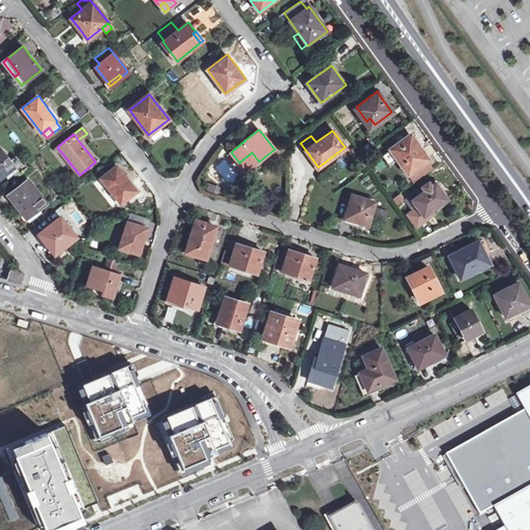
[(410,135),(391,148),(396,156),(407,172),(412,169),(421,162),(427,158),(421,150),(418,151),(414,146),(417,144),(413,139),(410,135)]
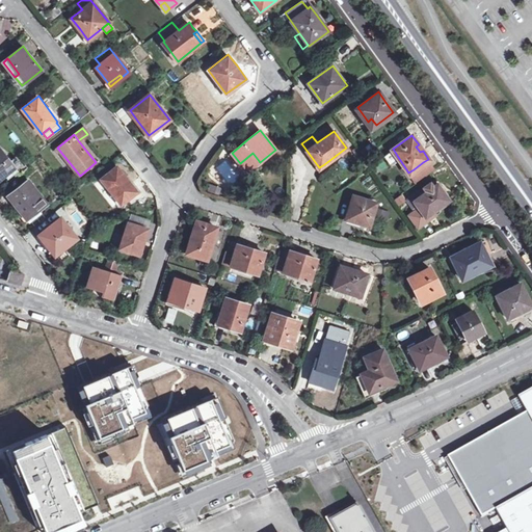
[(398,157),(393,149),(384,155),(390,163),(398,157)]
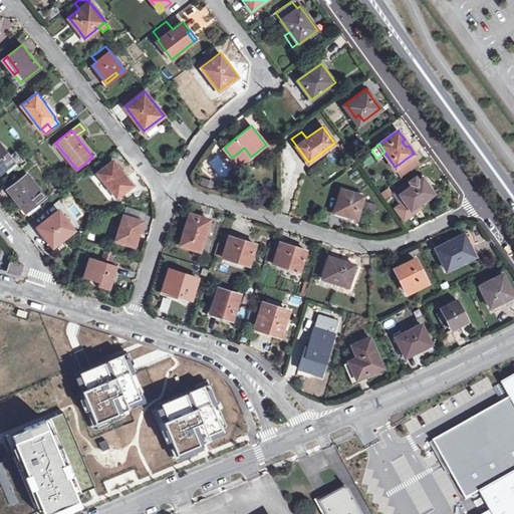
[(0,171),(3,169),(13,161),(0,145),(0,171)]
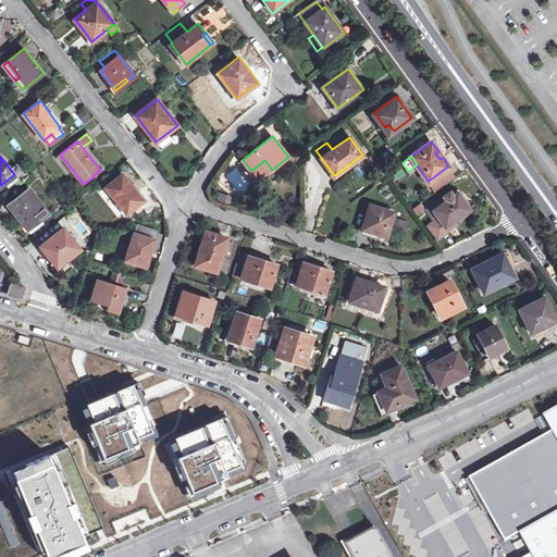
[(264,160),(251,171),(256,177),(267,174),(272,170),(264,160)]
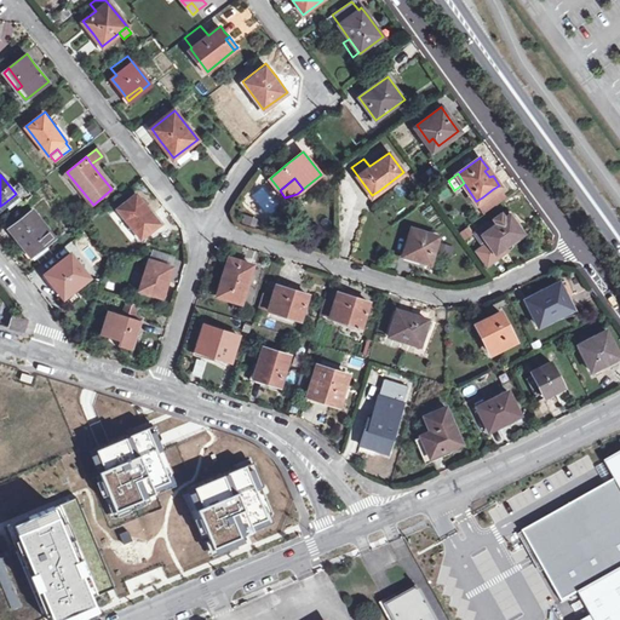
[(499,197),(493,189),(482,197),(488,205),(499,197)]
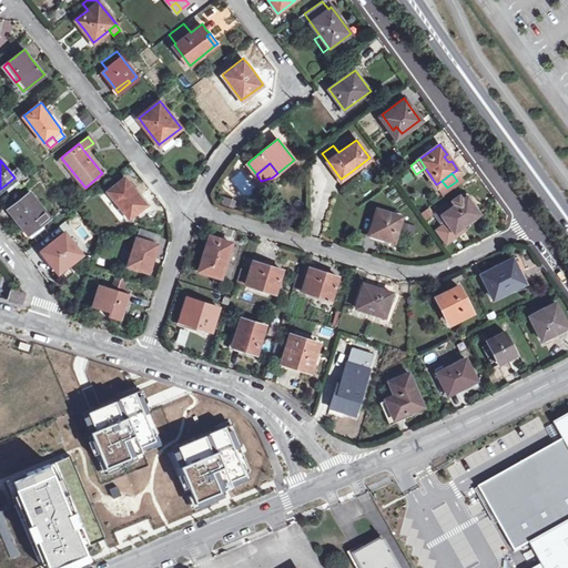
[(18,182),(14,178),(3,186),(8,191),(18,182)]
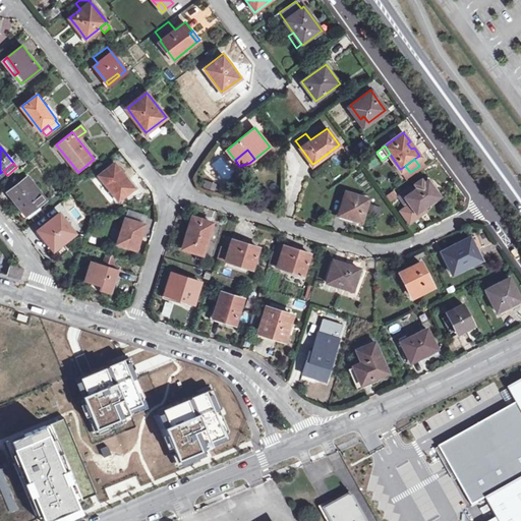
[(118,200),(134,188),(123,173),(115,163),(99,175),(118,200)]
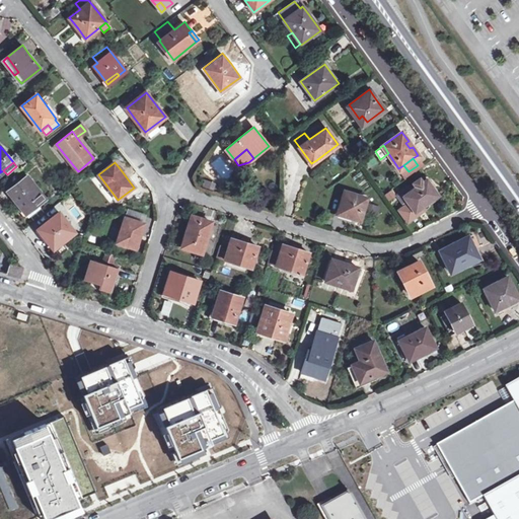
[(22,209),(28,217),(38,210),(34,207),(45,199),(26,175),(7,191),(14,200),(22,209)]
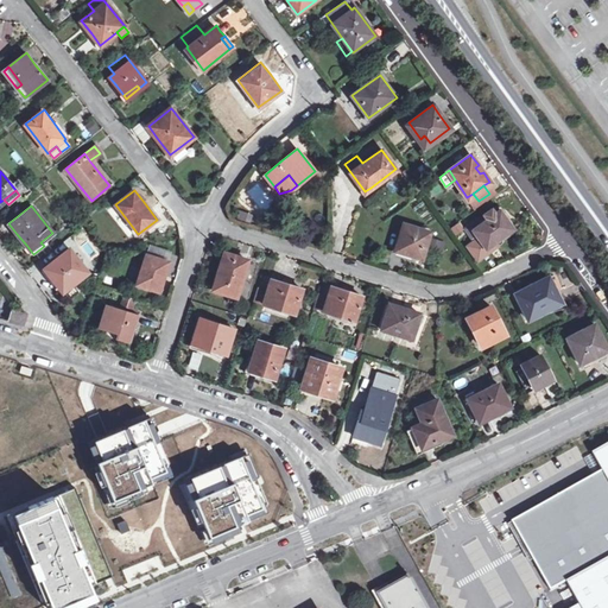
[(486,219),(480,222),(470,229),(485,247),(512,227),(505,216),(499,209),(494,211),(491,208),(482,213),(486,219)]
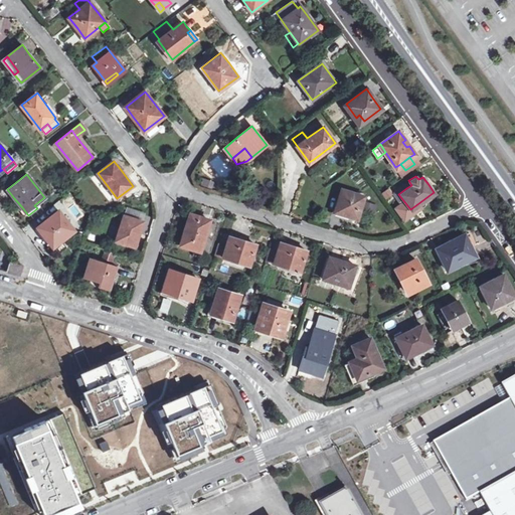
[(203,179),(201,185),(211,188),(213,181),(203,179)]
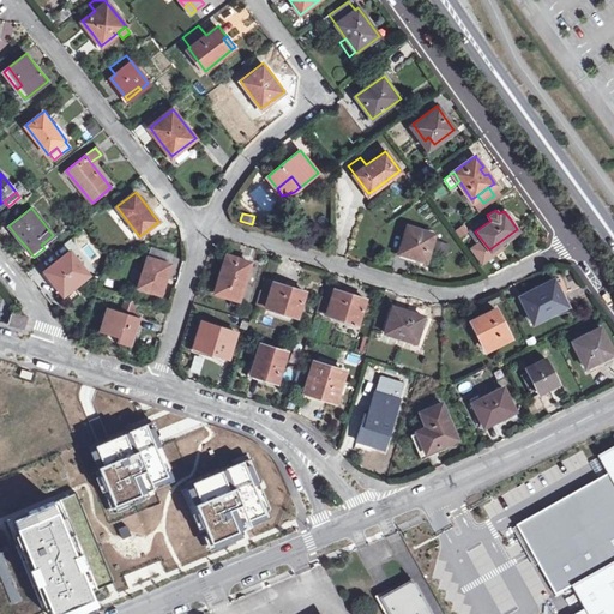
[(475,232),(485,224),(481,220),(468,229),(485,252),(489,250),(475,232)]
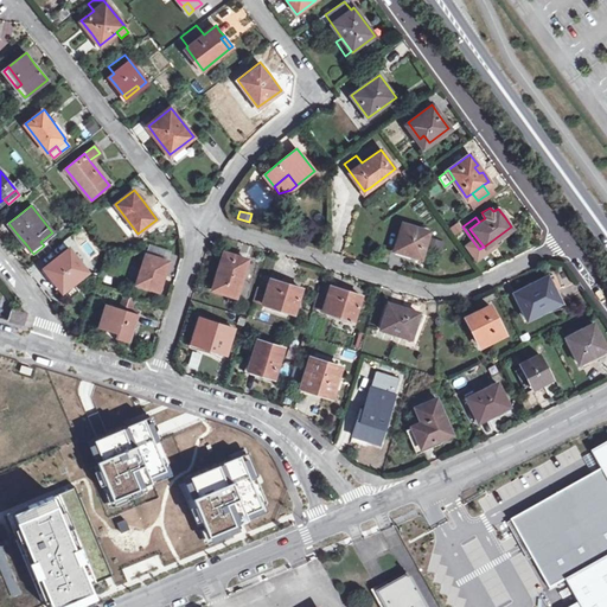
[(459,227),(455,222),(448,227),(452,231),(459,227)]
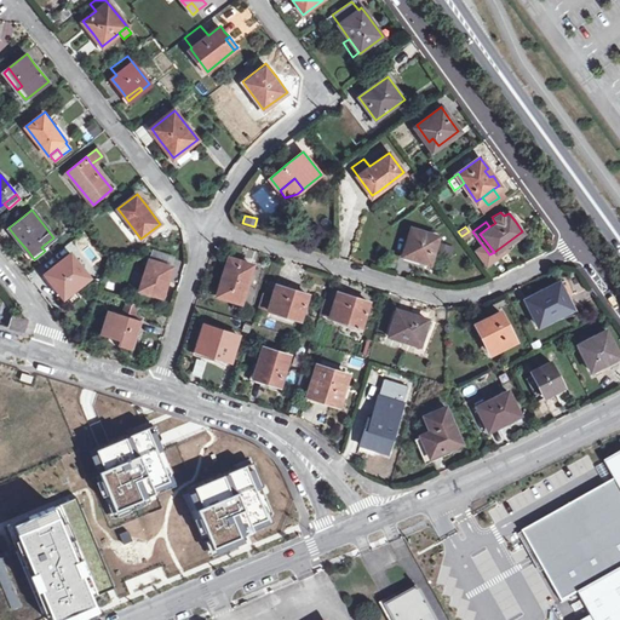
[(419,256),(418,259),(429,263),(437,236),(412,228),(405,251),(419,256)]
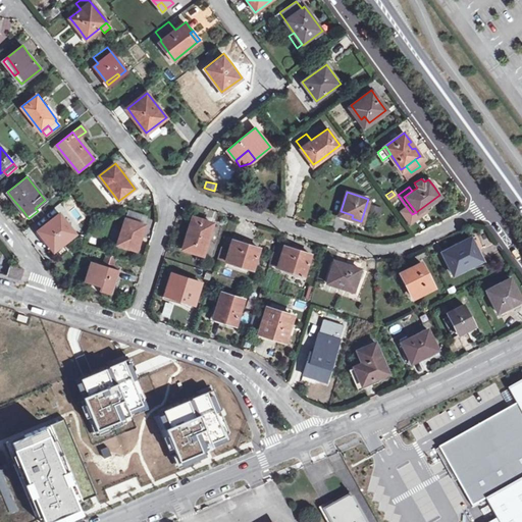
[(147,216),(128,210),(126,218),(145,223),(147,216)]
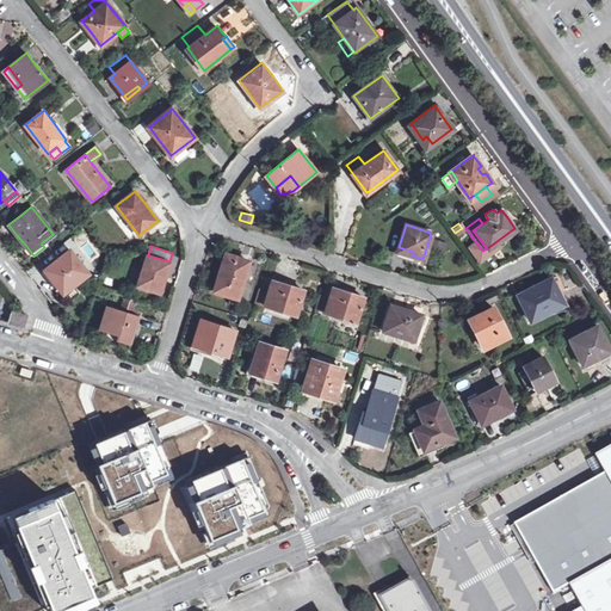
[(63,292),(88,273),(69,251),(45,269),(54,279),(63,292)]
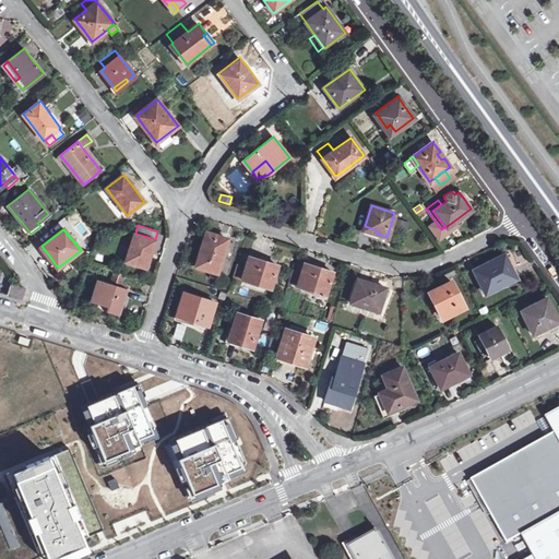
[(198,263),(221,271),(230,238),(219,234),(209,230),(198,263)]
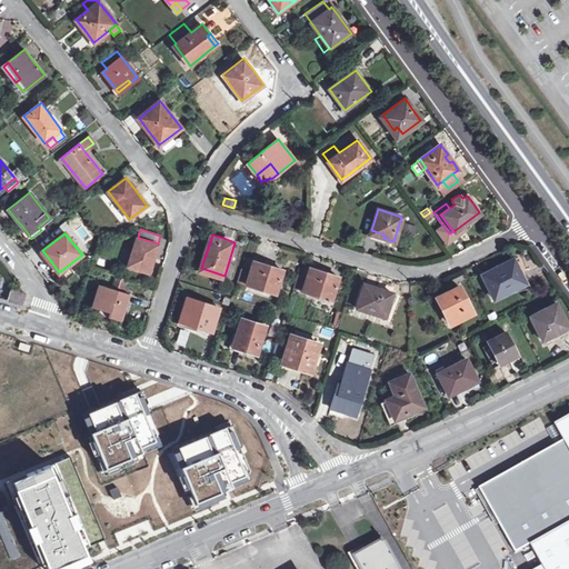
[(128,265),(147,271),(151,256),(155,257),(157,250),(158,245),(158,243),(138,238),(137,238),(128,265)]
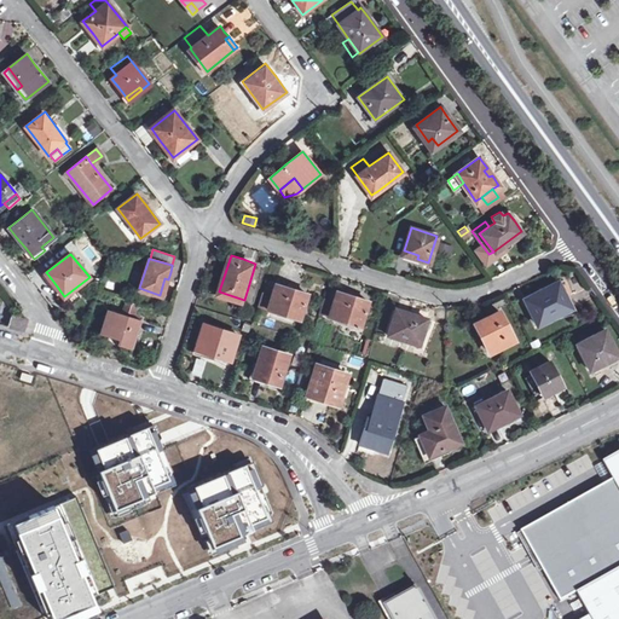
[(539,322),(572,305),(560,279),(543,288),(527,296),(539,322)]
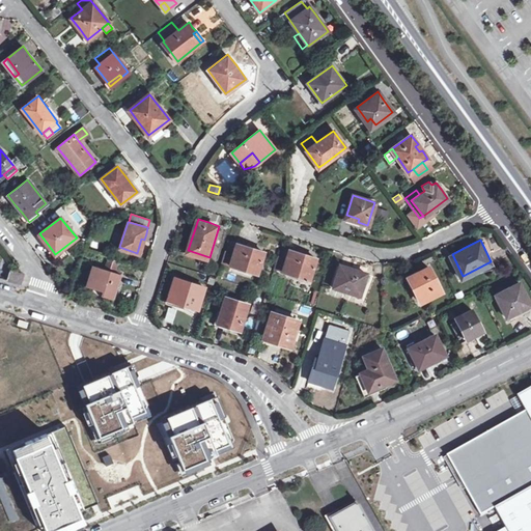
[(250,249),(238,245),(235,251),(228,248),(225,260),(232,262),(259,272),(266,251),(257,248),(256,251),(250,249)]
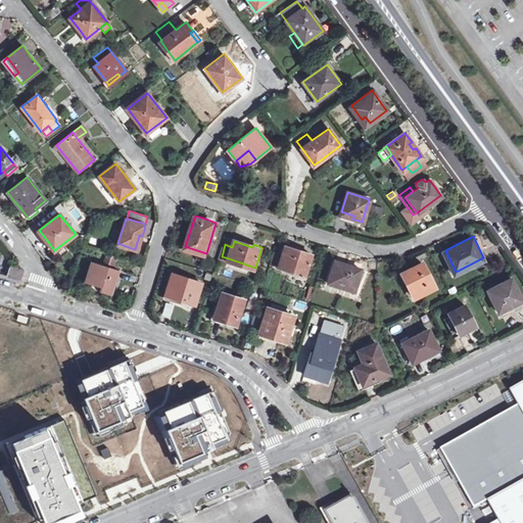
[(295,249),(287,246),(281,265),(306,274),(314,253),(305,250),(304,252),(295,249)]
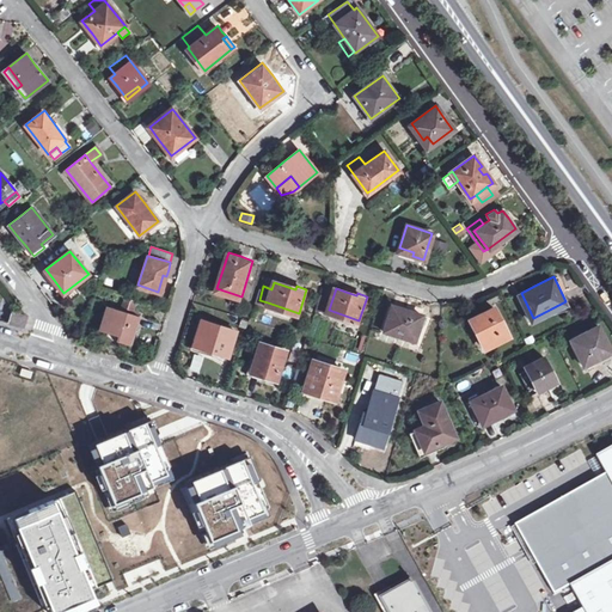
[(323,314),(329,298),(320,295),(314,311),(323,314)]
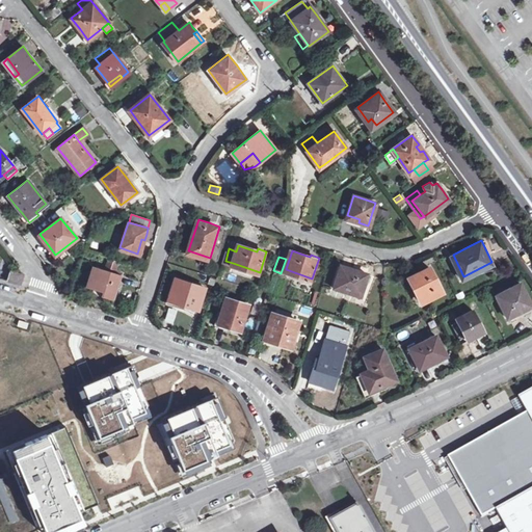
[(109,259),(107,266),(114,268),(117,262),(109,259)]
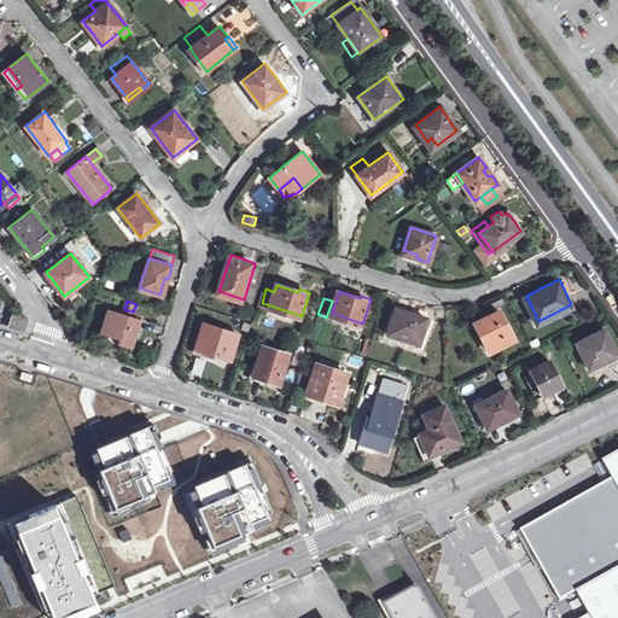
[(389,331),(420,340),(427,316),(412,312),(397,307),(389,331)]
